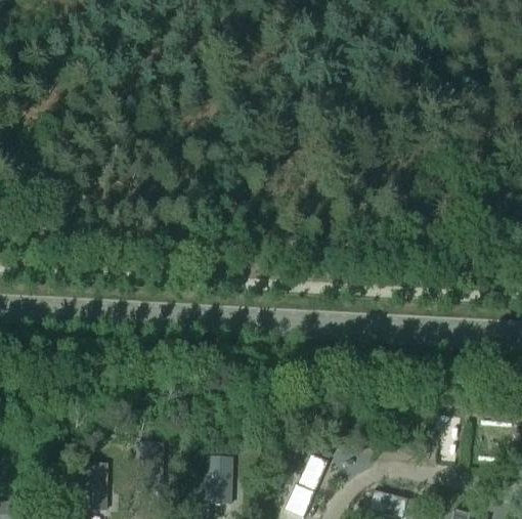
[(137,441),(136,487),(163,488),(163,442),(137,441)]
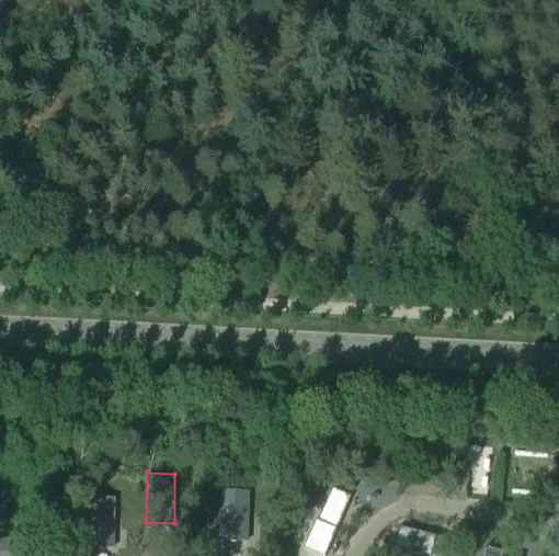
[(350,474),(345,486),(353,489),(357,477),(350,474)]
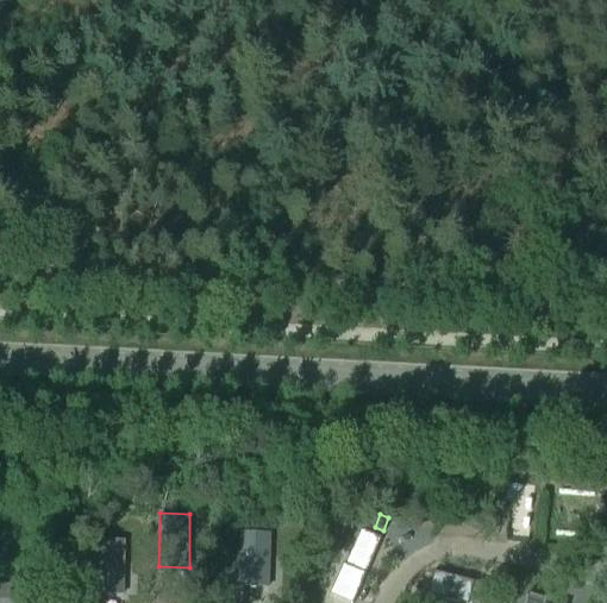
[(361,527),(335,590),(355,598),(381,535),(361,527)]
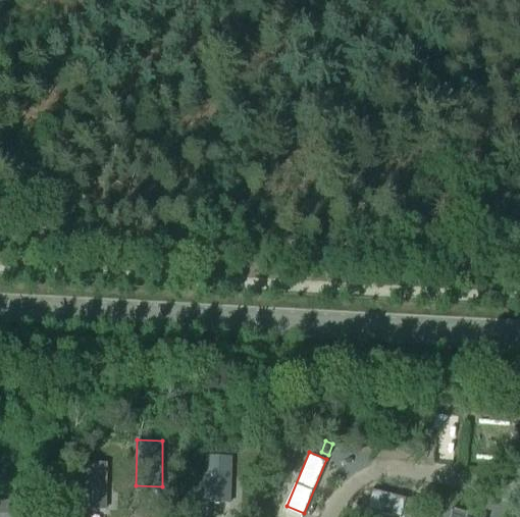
[(206,454),(205,500),(230,501),(231,455),(206,454)]
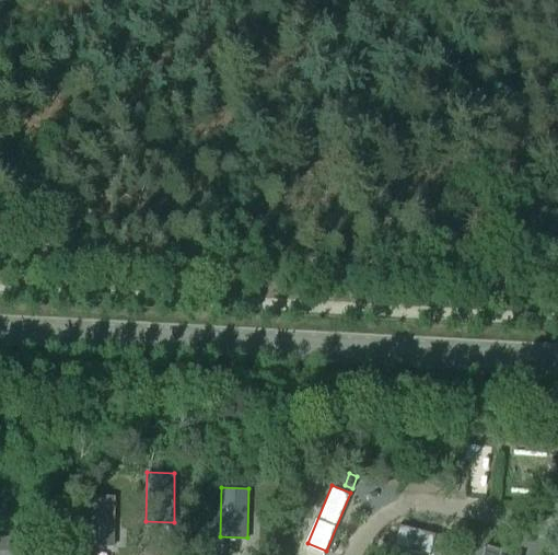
[(88,495),(86,543),(114,544),(115,495),(88,495)]
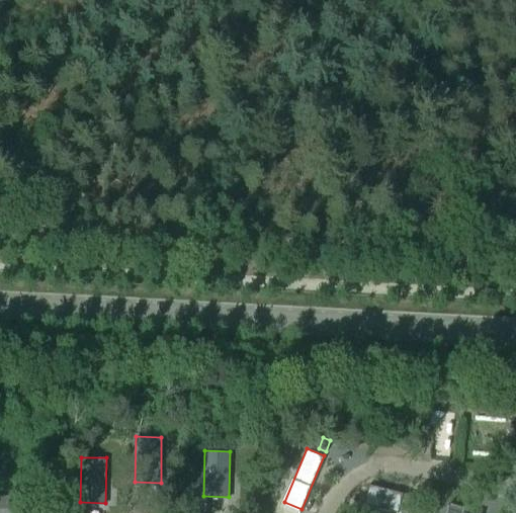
[(372,484),(368,501),(381,504),(380,507),(390,509),(391,506),(401,509),(399,512),(416,512),(421,496),(372,484)]
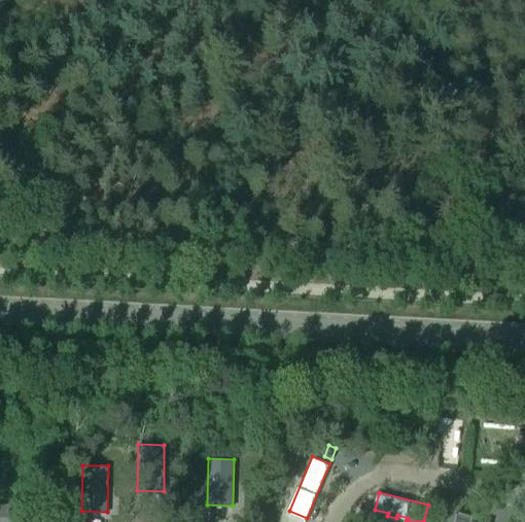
[(54,498),(39,498),(40,509),(54,509),(54,498)]
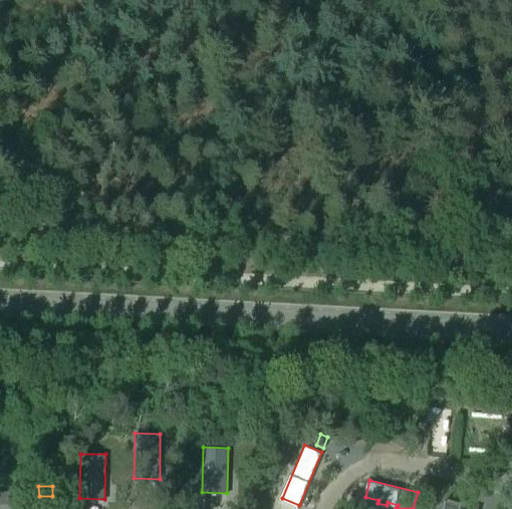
[(29,508),(28,490),(0,491),(0,508),(29,508)]
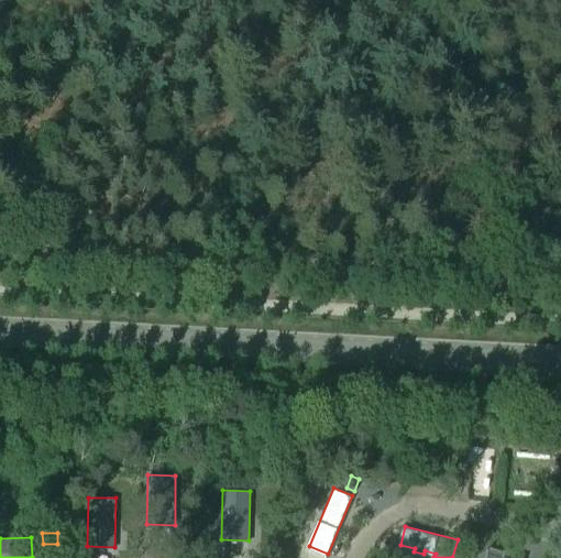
[(487,548),(483,557),(503,557),(504,554),(487,548)]
